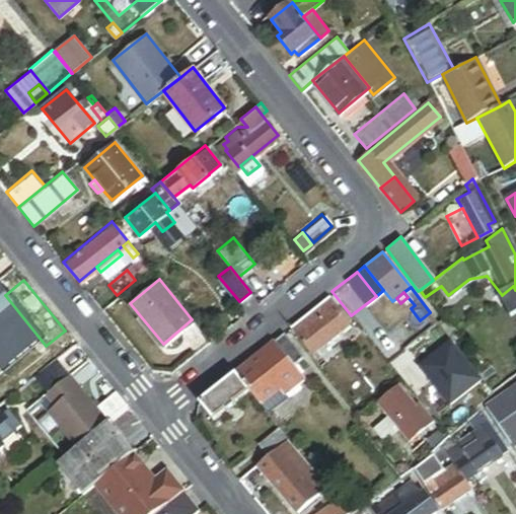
[(348,321),(327,295),(290,325),(311,351),(324,340),(328,337),(348,321)]
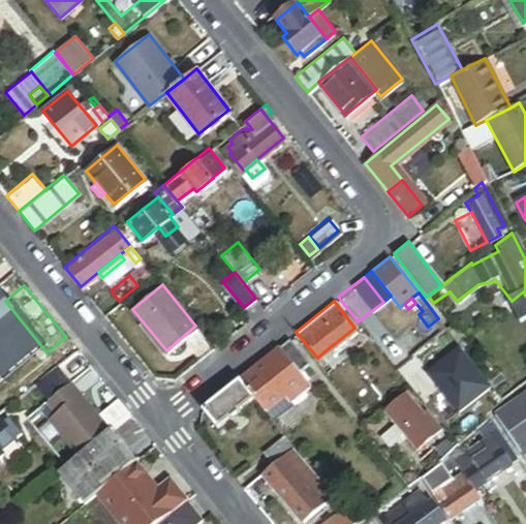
[(458,342),(438,318),(428,327),(426,329),(444,352),(458,342)]
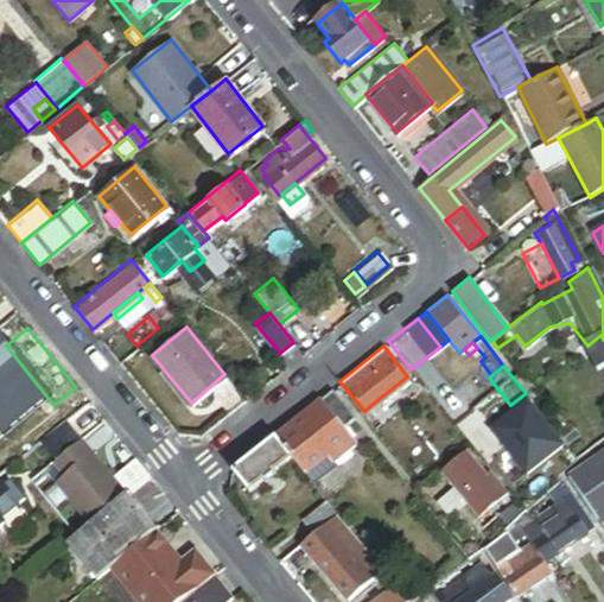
[(354,416),(331,387),(319,398),(342,426),(354,416)]
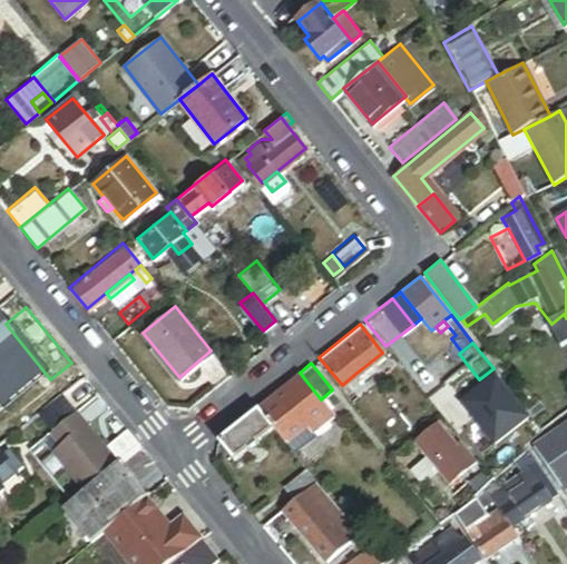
[(321,399),(300,373),(258,406),(273,425),(291,446),(331,414),(320,399),(321,399)]
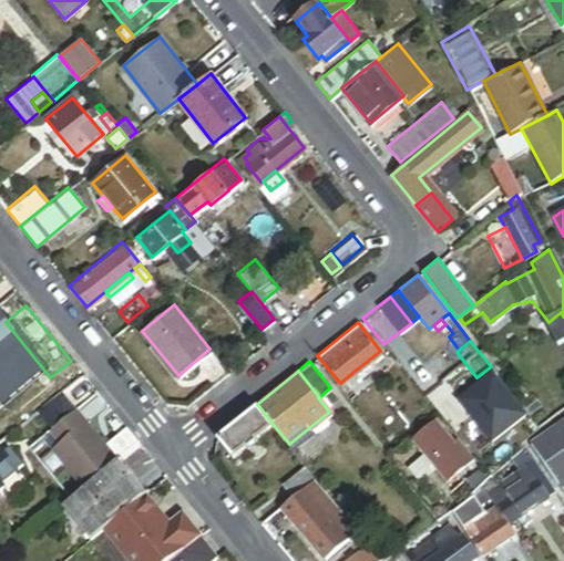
[(531,393),(523,384),(515,391),(522,400),(531,393)]
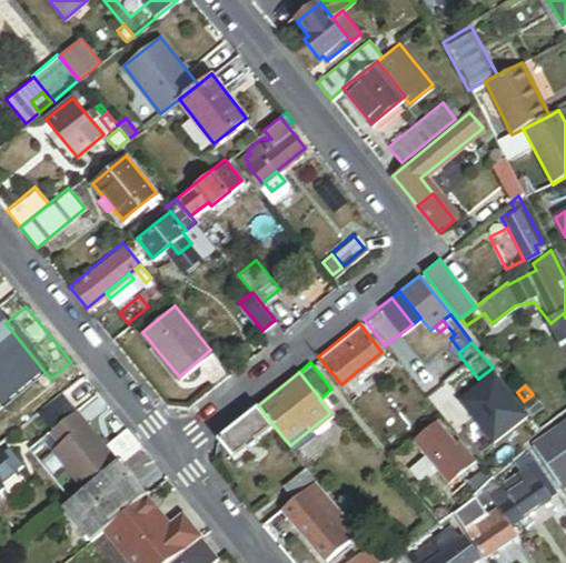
[(60,390),(36,410),(49,428),(73,408),(60,390)]
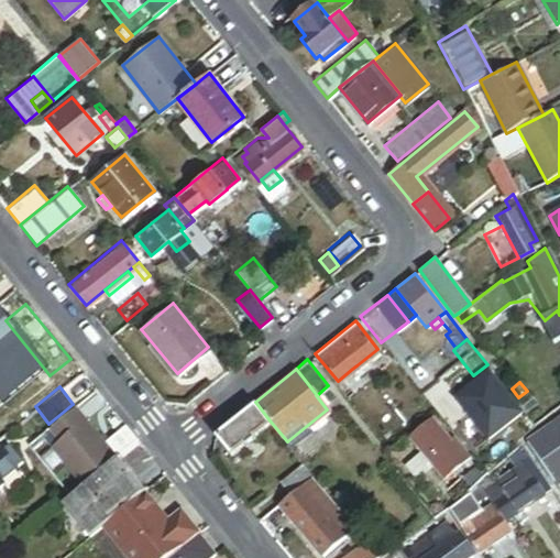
[(270,420),(255,402),(216,433),(230,452),(270,420)]
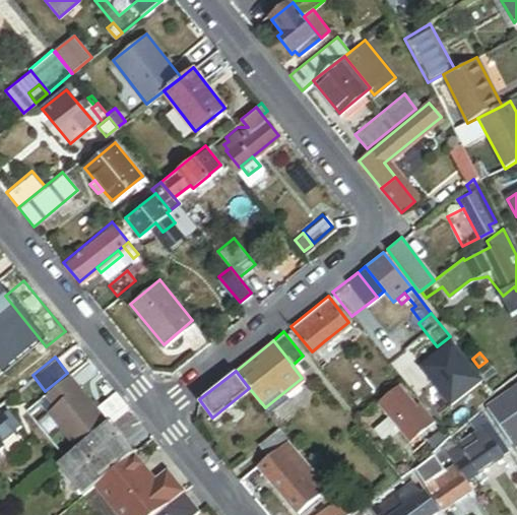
[(45,391),(43,392),(52,403),(45,409),(74,447),(105,423),(106,421),(67,373),(45,391)]
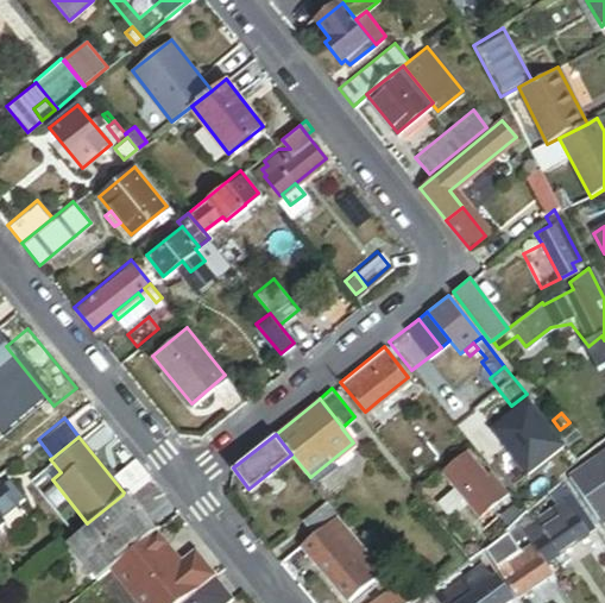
[(588,448),(579,437),(567,446),(578,458),(588,448)]
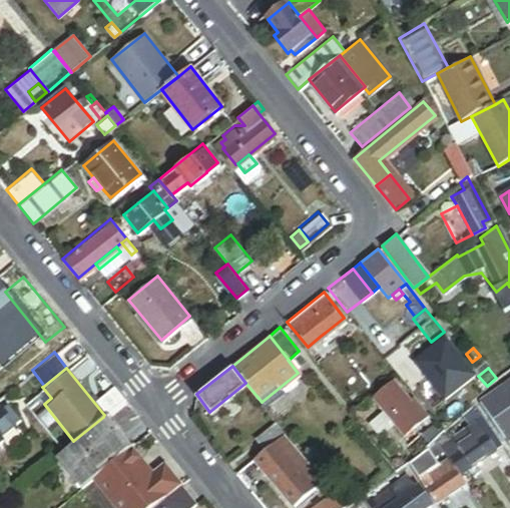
[(509,380),(480,402),(509,444),(509,380)]
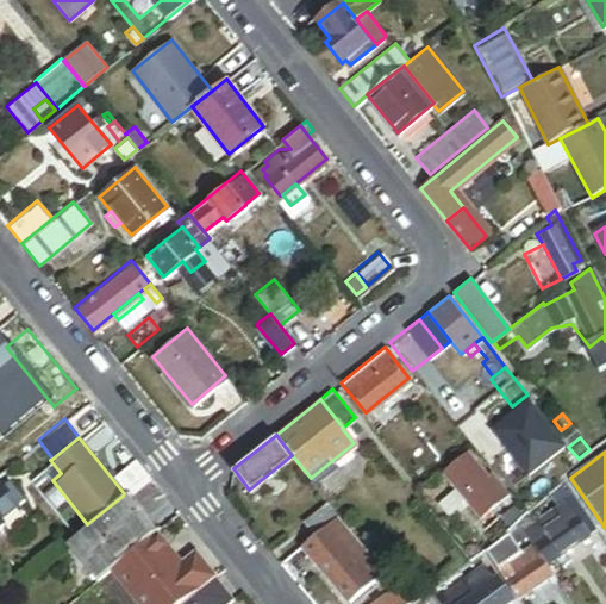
[(468,498),(483,517),(507,497),(472,454),(448,474),(457,486),(437,503),(448,515),(468,498)]
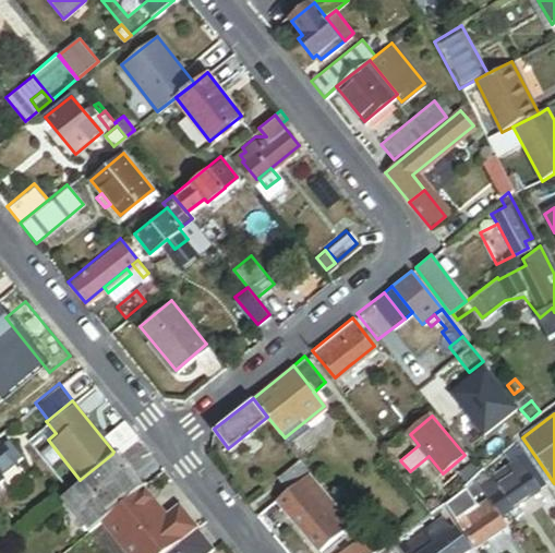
[(46,421),(38,428),(48,440),(56,433),(46,421)]
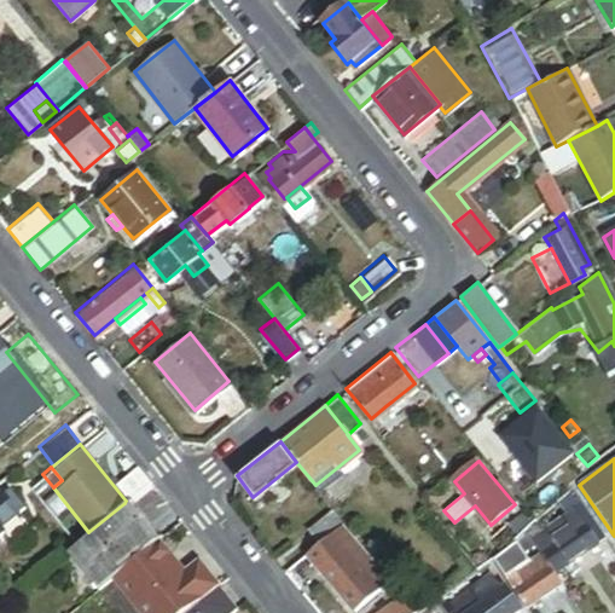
[(604,536),(569,484),(556,497),(566,512),(527,538),(537,550),(552,571),(604,536)]
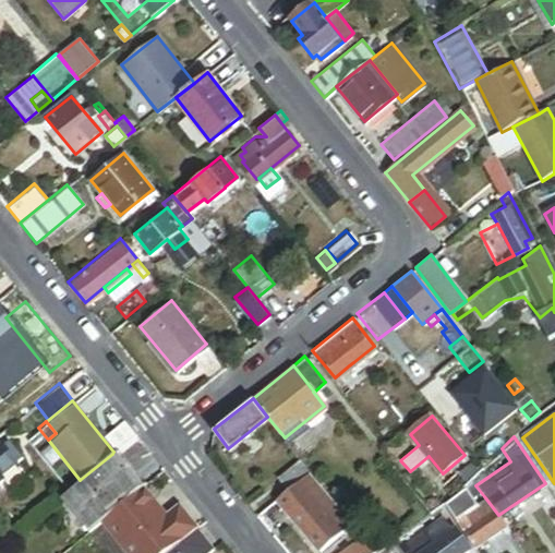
[(7,440),(1,444),(4,449),(10,444),(7,440)]
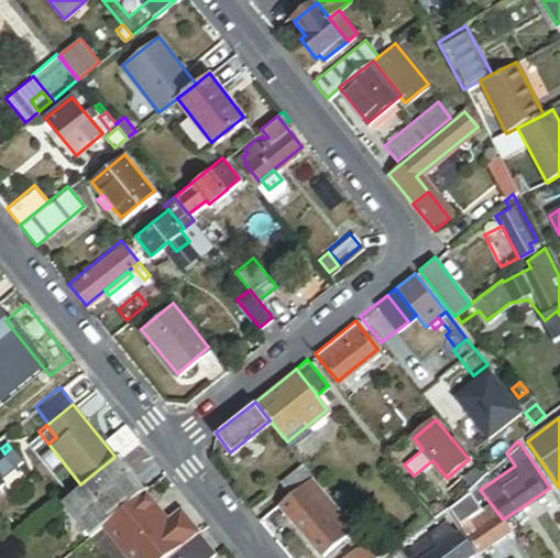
[(0,485),(1,484),(0,483),(0,478),(14,467),(20,462),(10,448),(4,453),(1,448),(0,449),(0,485)]
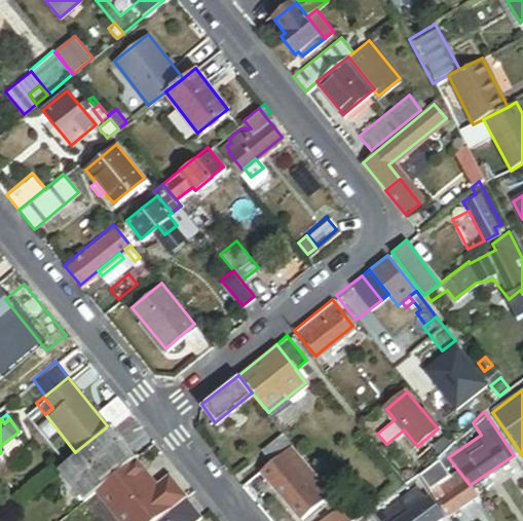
[(75,452),(57,468),(81,498),(92,489),(131,458),(106,428),(75,452)]
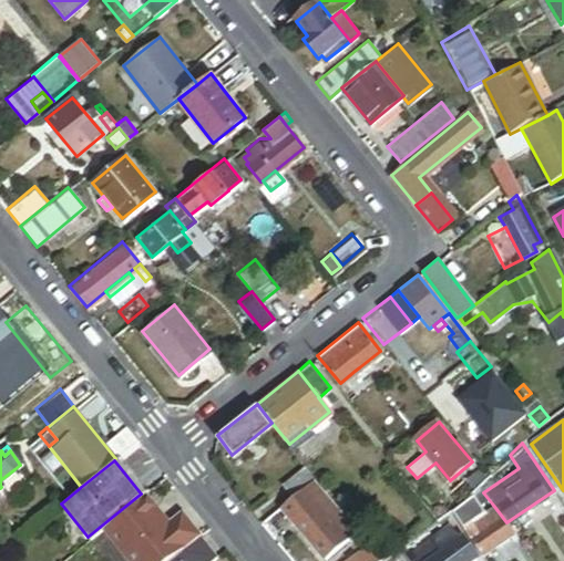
[(300,488),(315,476),(304,463),(282,481),(293,495),(300,488)]
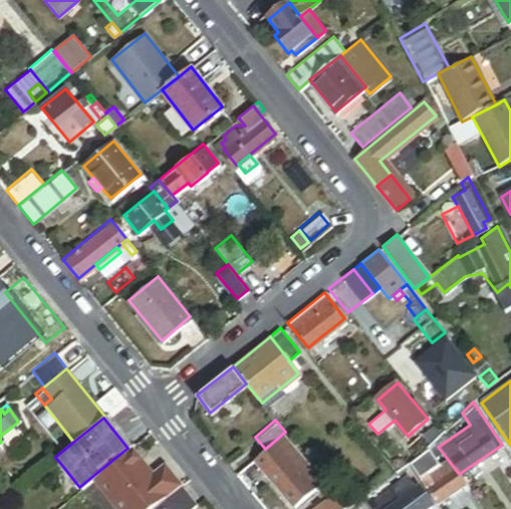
[(1,442),(5,447),(20,435),(13,426),(0,436),(0,441),(1,442)]
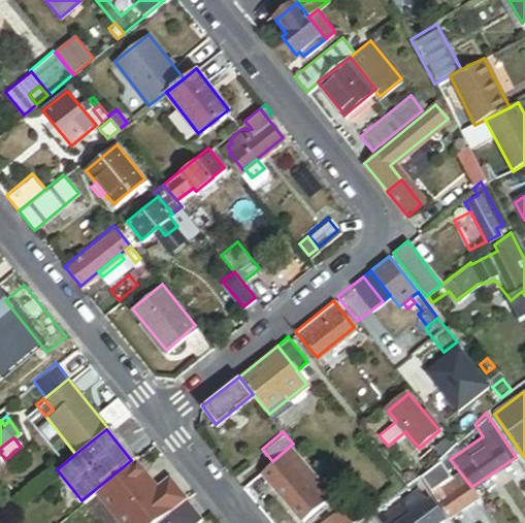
[(293,495),(287,499),(302,518),(321,502),(315,494),(307,487),(318,479),(292,448),(281,457),(284,460),(272,470),(293,495)]
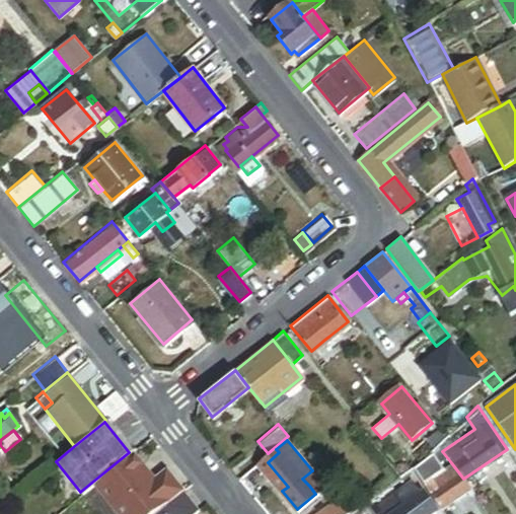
[(282,491),(288,487),(268,462),(279,452),(276,449),(275,447),(268,453),(258,462),(282,491)]
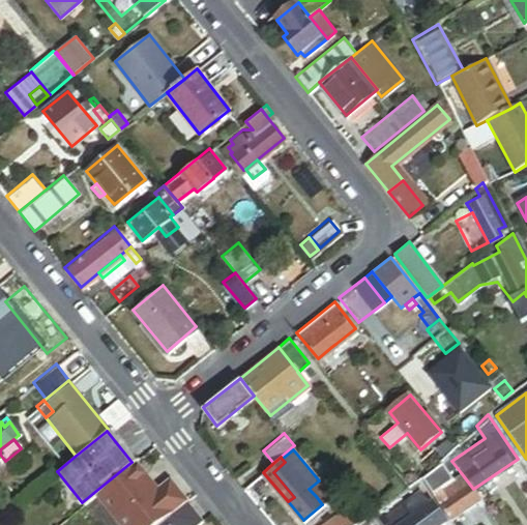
[(119,524),(153,524),(184,500),(168,479),(154,490),(132,462),(93,493),(119,524)]
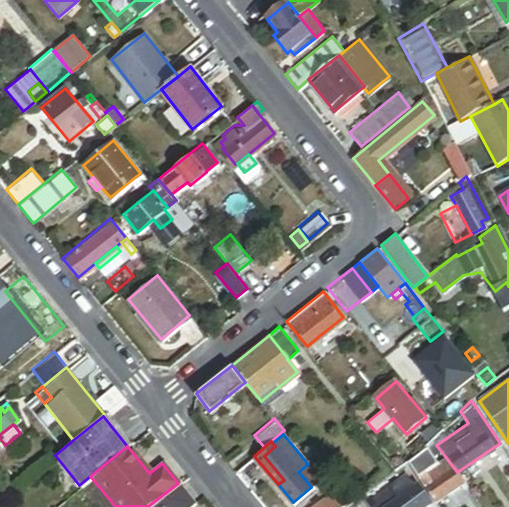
[(436,460),(427,446),(407,460),(423,484),(427,481),(420,470),(436,460)]
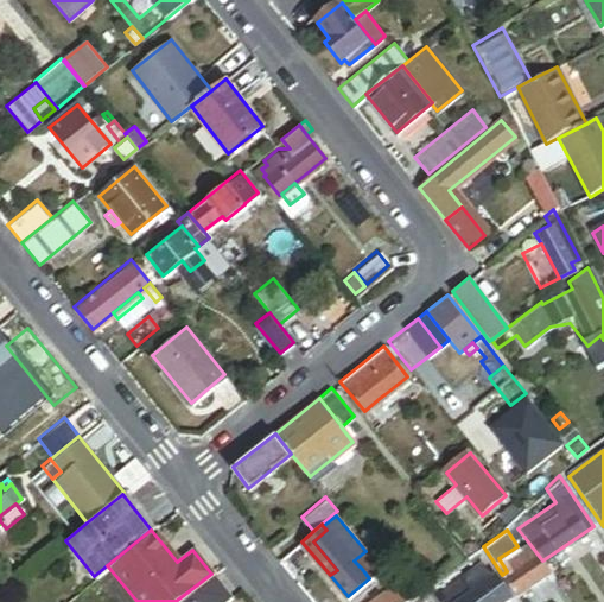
[(514,593),(548,569),(542,561),(527,540),(517,546),(498,558),(507,571),(502,575),(514,593)]
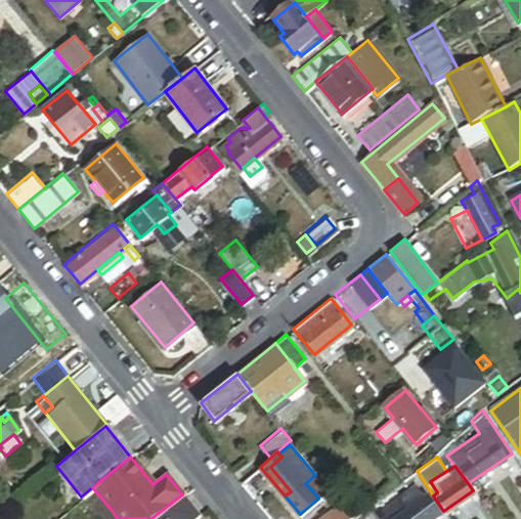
[(321,482),(315,475),(305,483),(312,490),(321,482)]
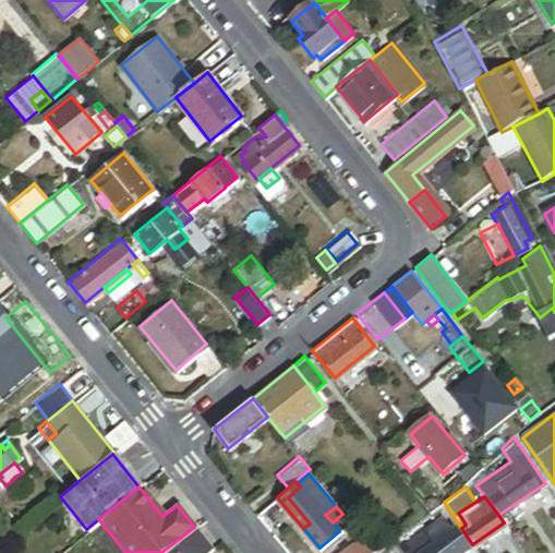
[(450,528),(441,515),(422,529),(431,541),(450,528)]
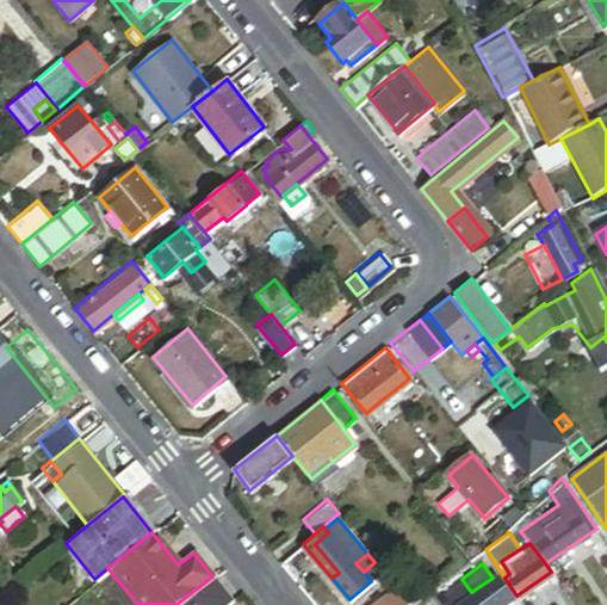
[(223,604),(230,599),(212,576),(177,604),(223,604)]
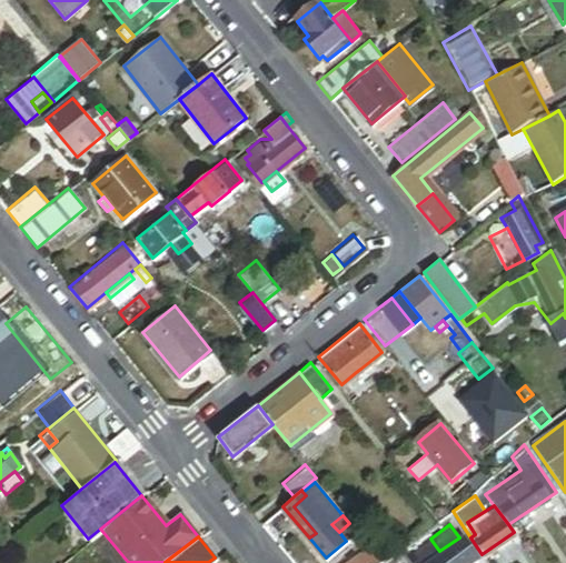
[(439,551),(423,562),(467,562),(474,559),(475,558),(459,538),(439,551)]
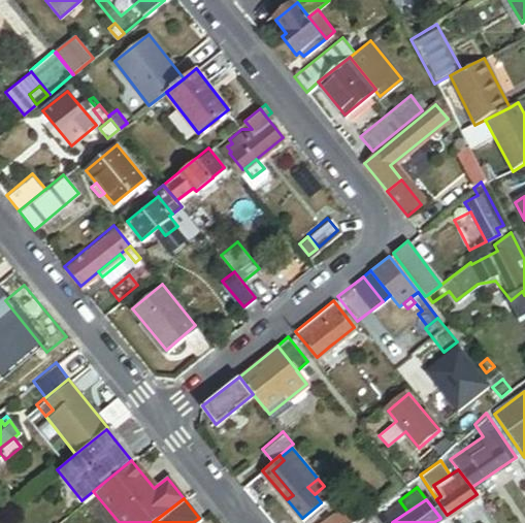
[(378,516),(381,520),(383,522),(392,522),(407,512),(399,500),(382,513),(378,516)]
